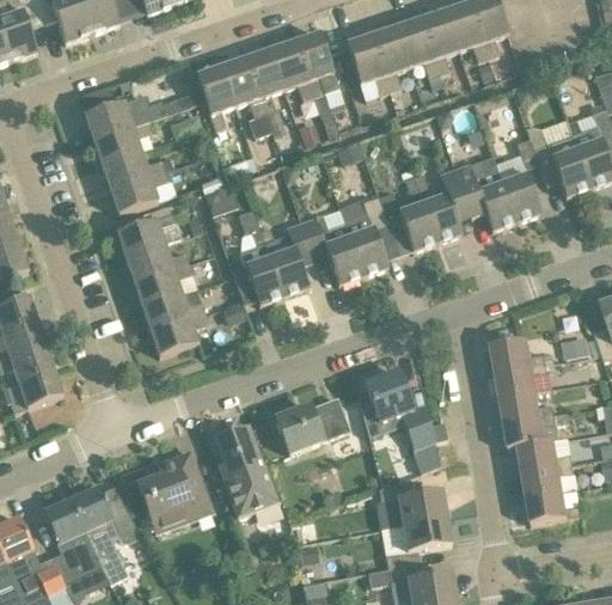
[(0,0),(0,34),(10,62),(37,53),(29,29),(43,24),(34,0),(0,0)]
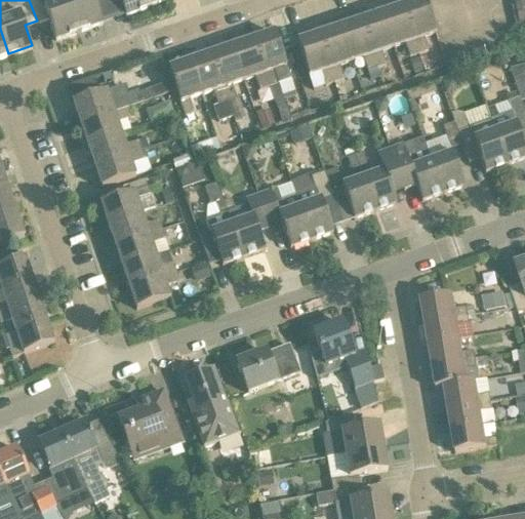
[(29,0),(37,21),(48,16),(55,37),(79,29),(68,0),(29,0)]
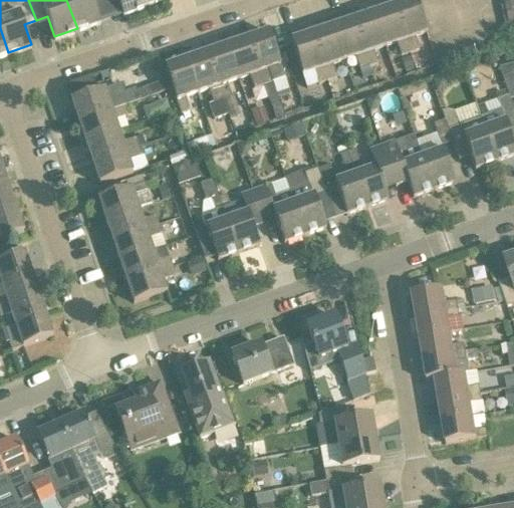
[(66,0),(77,28),(99,21),(92,1),(95,0),(66,0)]
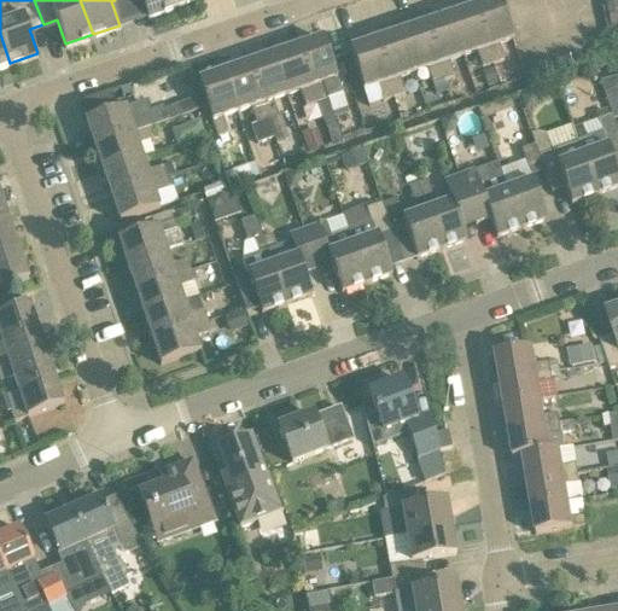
[(143,0),(149,16),(175,6),(173,0),(143,0)]
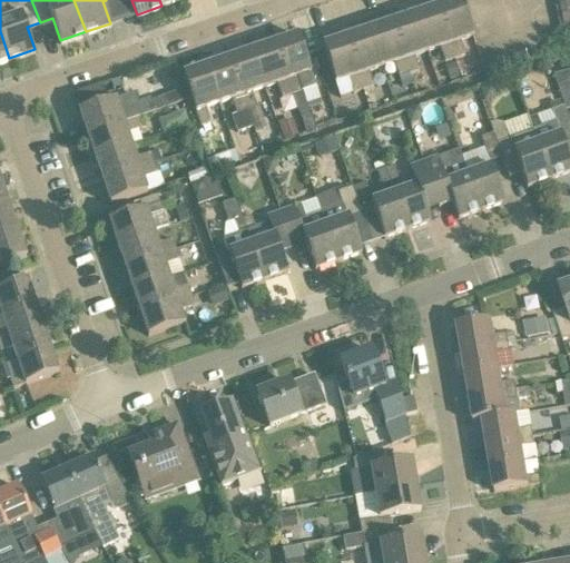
[(468,59),(464,51),(460,38),(473,33),(462,0),(448,0),(438,3),(455,55),(458,62),(468,59)]
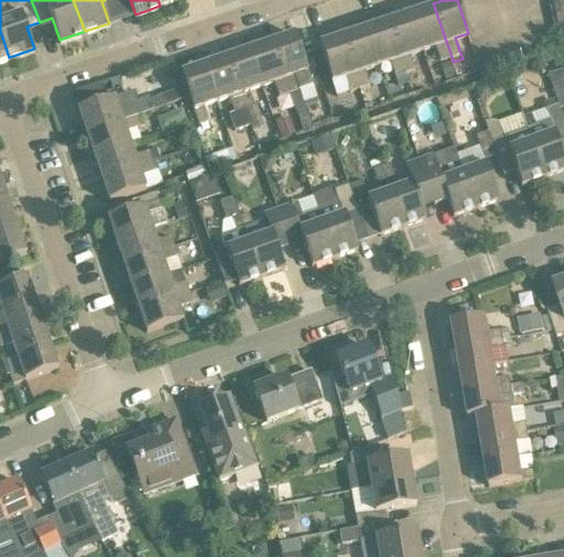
[(563,23),(563,0),(552,0),(557,25),(563,23)]
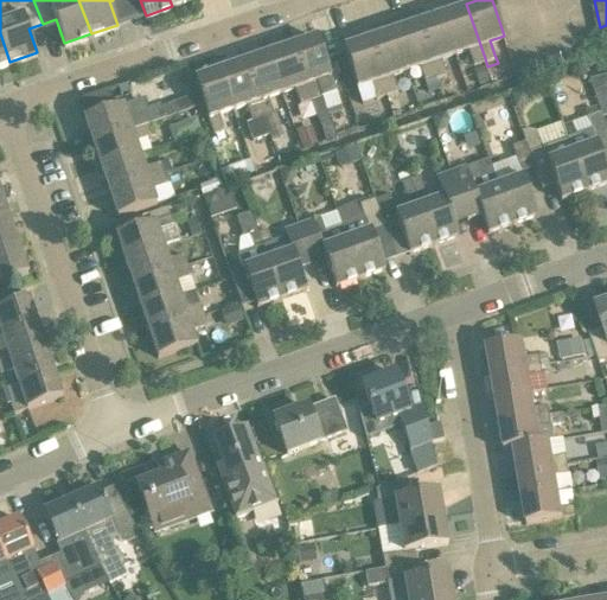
[(473,63),(485,58),(466,4),(441,12),(454,51),(468,46),(473,63)]
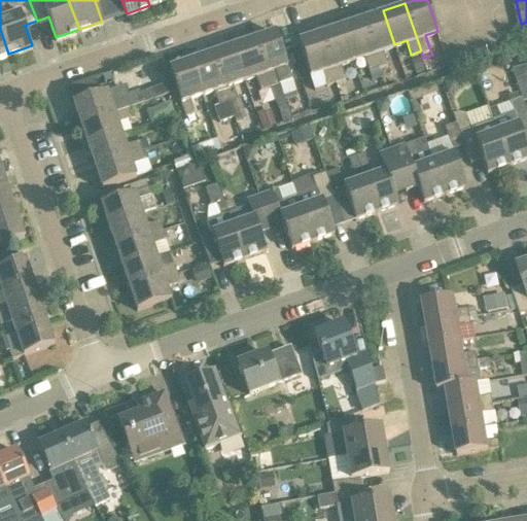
[(383,48),(394,44),(383,10),(362,18),(378,65),(387,62),(383,48)]
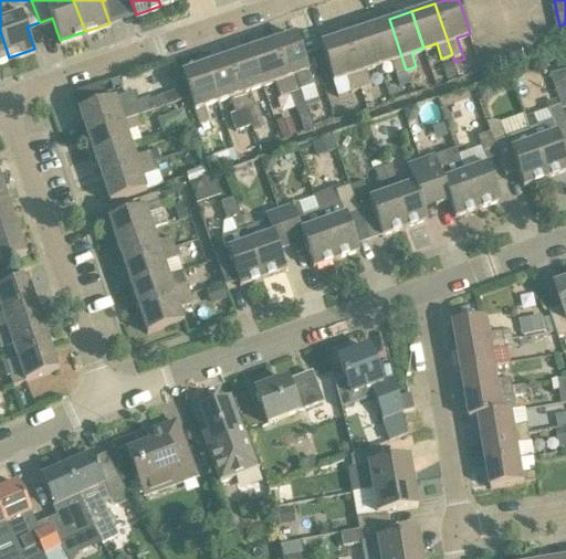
[(389,19),(366,27),(378,63),(391,59),(396,73),(406,70),(389,19)]
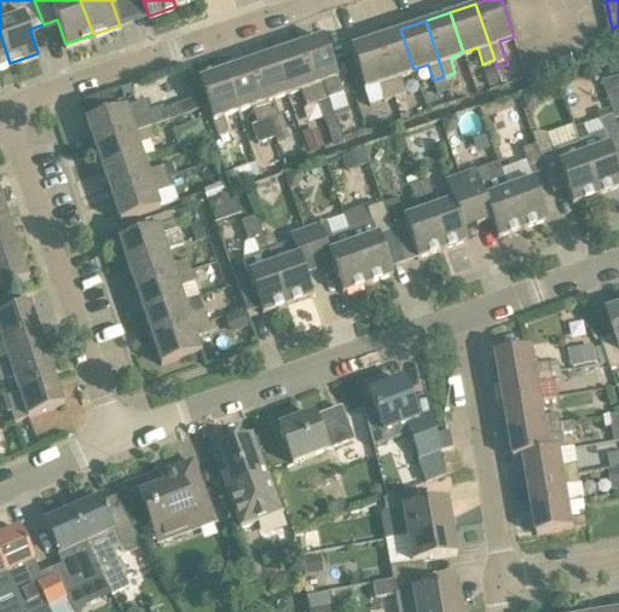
[(400,74),(414,69),(400,29),(375,38),(394,93),(406,90),(400,74)]
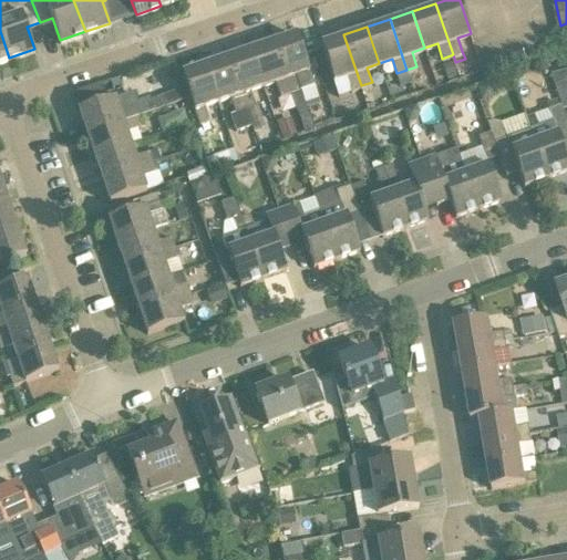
[(0,60),(9,58),(0,31),(0,60)]
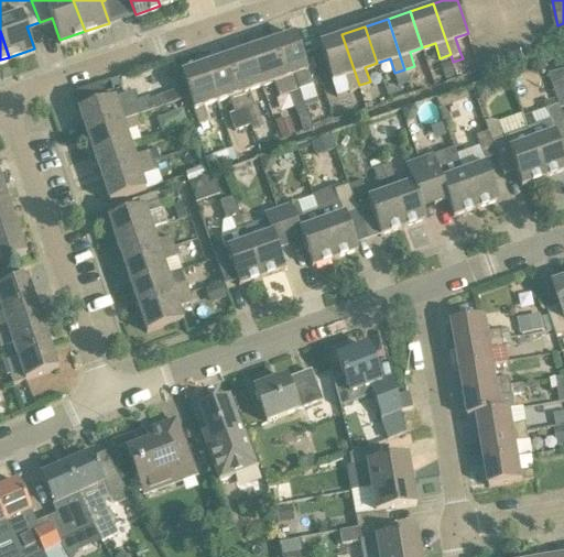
[(307,111),(305,104),(297,83),(311,78),(294,31),(272,39),(290,90),(295,107),(297,115),(307,111)]
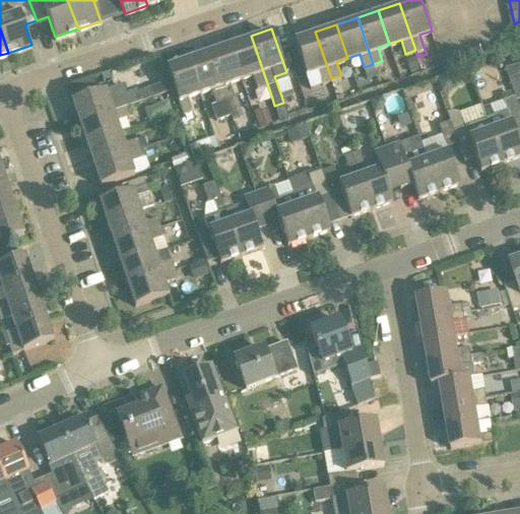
[(295,39),(306,72),(318,68),(322,81),(331,78),(315,31),(295,39)]
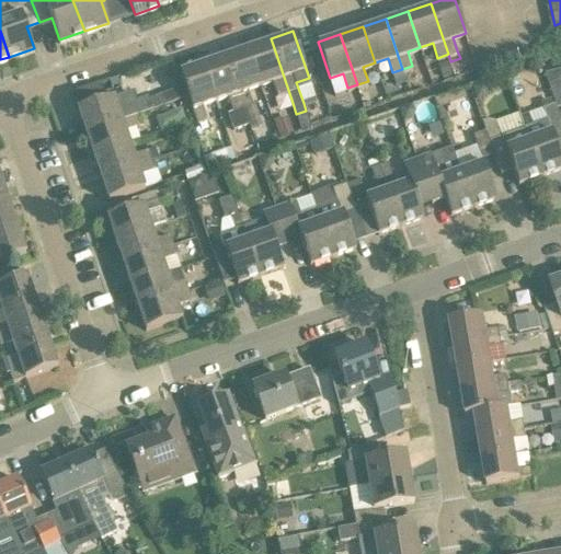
[(277,93),(288,90),(271,38),(248,47),(260,83),(272,79),(277,93)]
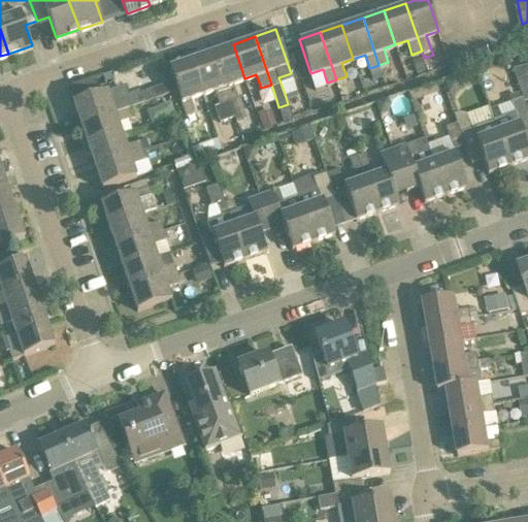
[(233,83),(244,78),(233,44),(211,52),(228,99),(229,99),(237,96),(233,83)]
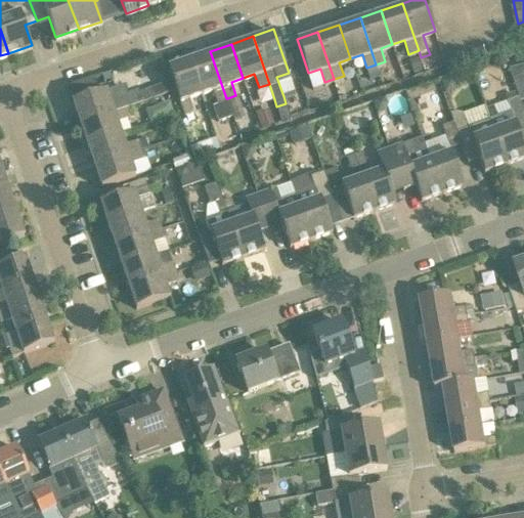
[(232,113),(227,98),(226,98),(210,51),(189,58),(201,92),(212,88),(217,101),(213,102),(218,118),(232,113)]
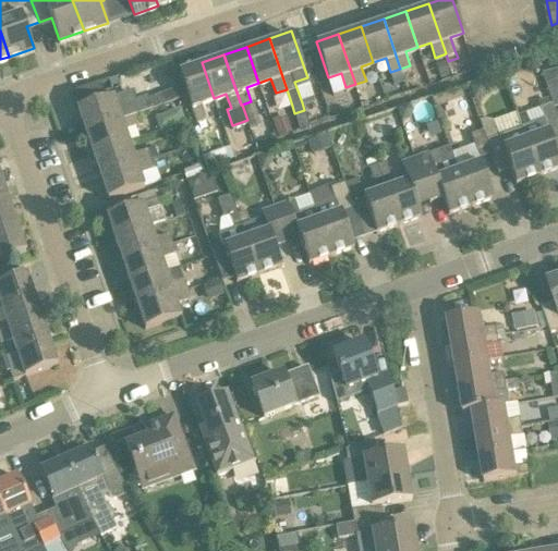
[(446,57),(436,60),(441,74),(451,71),(446,57)]
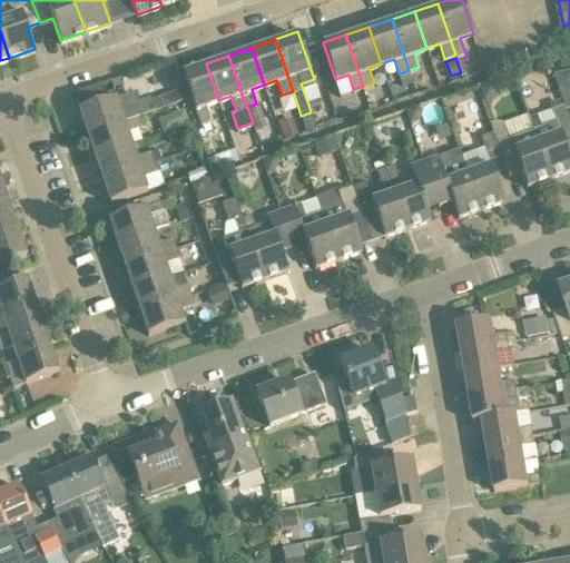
[(183,71),(200,122),(210,119),(206,105),(218,100),(206,63),(183,71)]
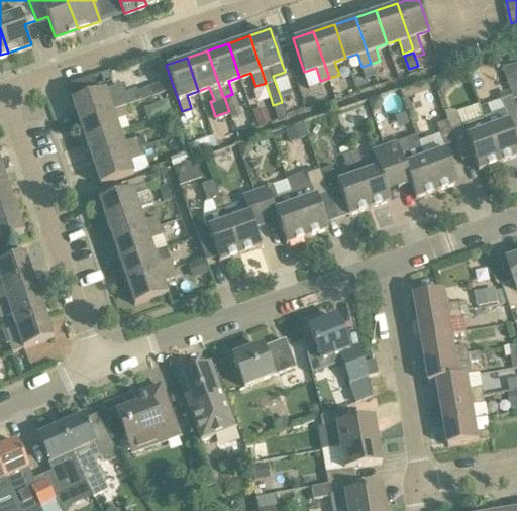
[(446,87),(450,80),(447,73),(434,77),(438,89),(446,87)]
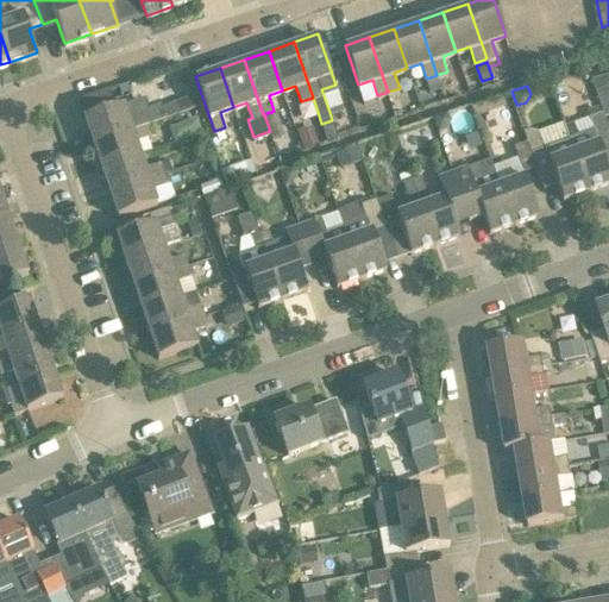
[(148,121),(165,115),(175,112),(171,100),(161,104),(161,102),(146,107),(143,95),(85,115),(93,140),(148,121)]
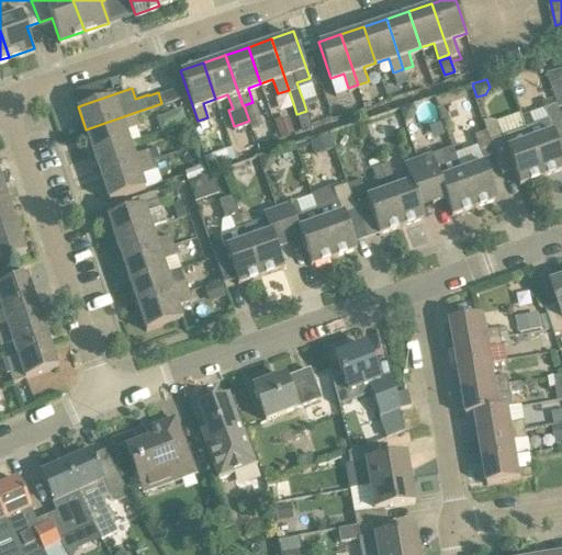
[(551,95),(541,99),(543,104),(553,101),(551,95)]
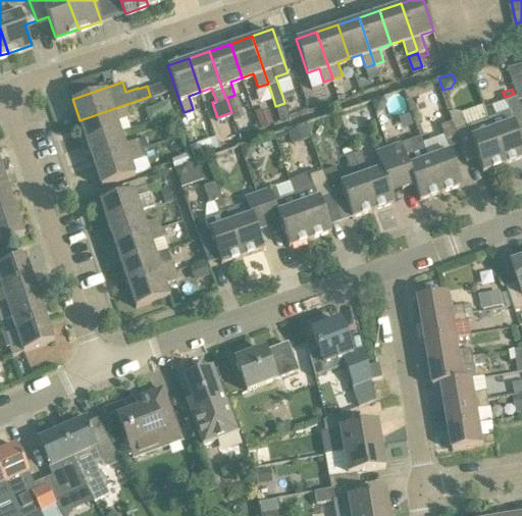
[(376,110),(383,108),(386,101),(384,94),(372,99),(376,110)]
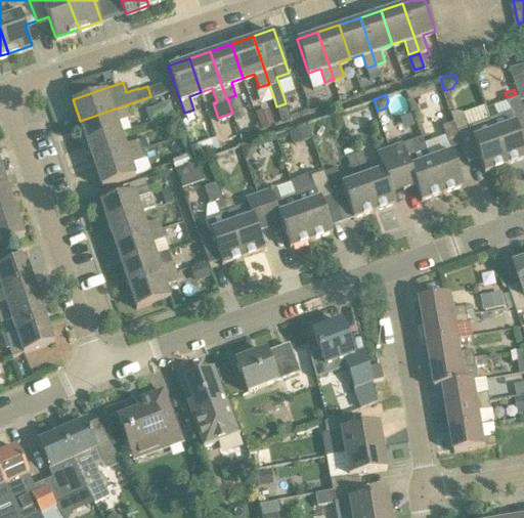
[(523,128),(523,111),(518,94),(507,98),(510,109),(496,113),(493,102),(485,105),(484,102),(484,103),(489,117),(493,129),(506,162),(523,155),(523,147),(518,131),(523,128)]
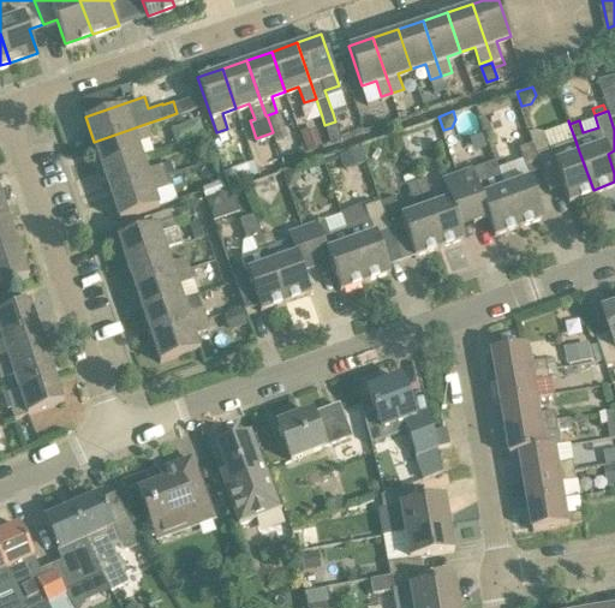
[(532,142),(542,167),(545,176),(559,172),(568,200),(593,190),(579,152),(574,137),(568,121),(543,130),(545,137),(532,142)]
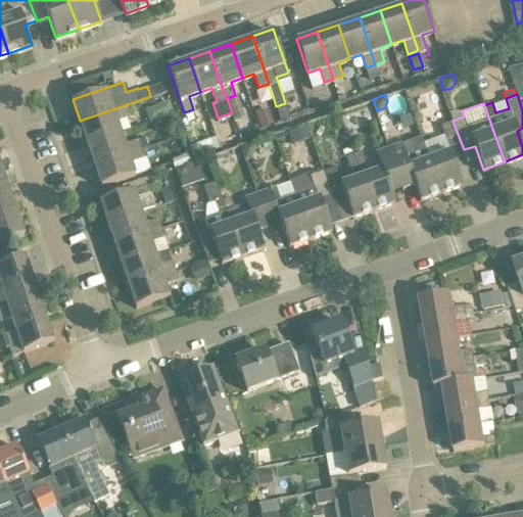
[(127,104),(80,121),(87,141),(121,130),(116,119),(130,114),(127,104)]
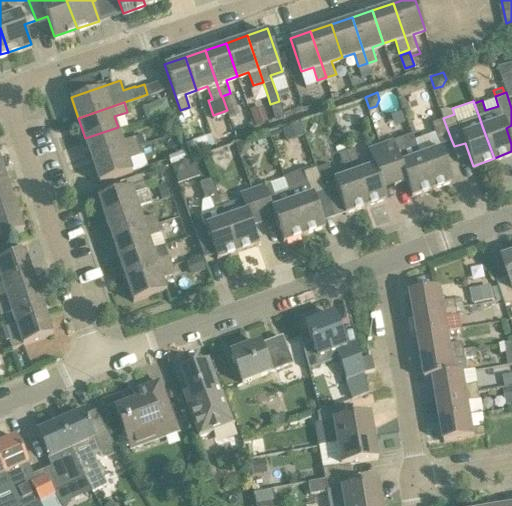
[(274,115),(283,112),(280,102),(271,105),(274,115)]
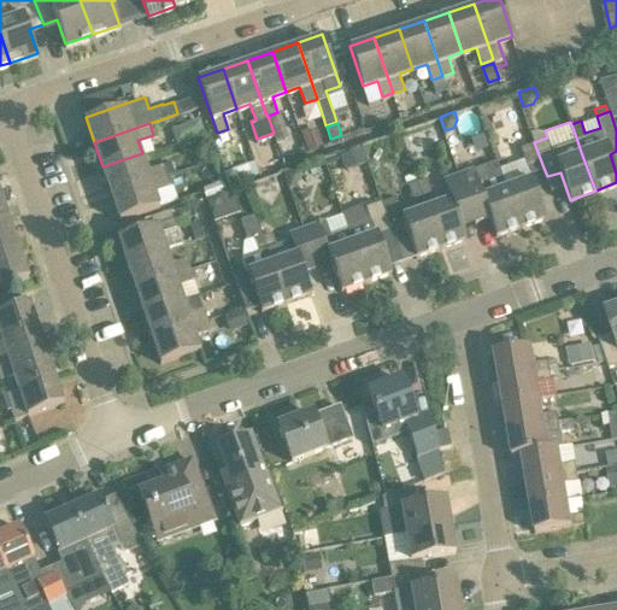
[(306,147),(322,141),(316,124),(300,130),(306,147)]
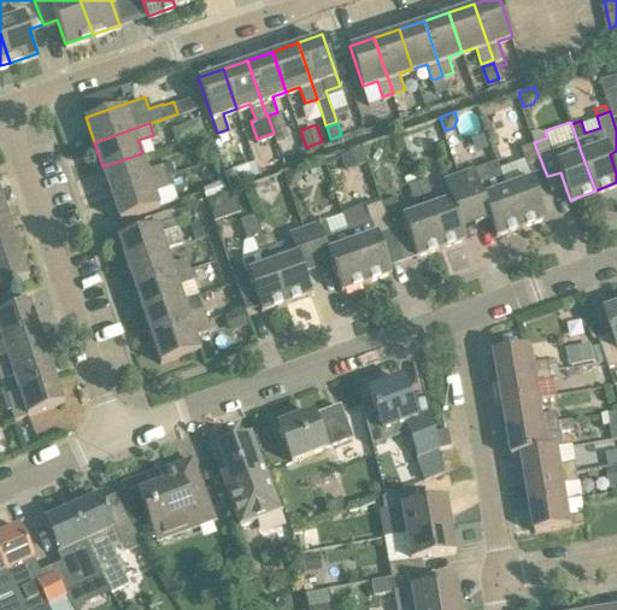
[(529,172),(544,168),(534,142),(534,140),(519,145),(529,172)]
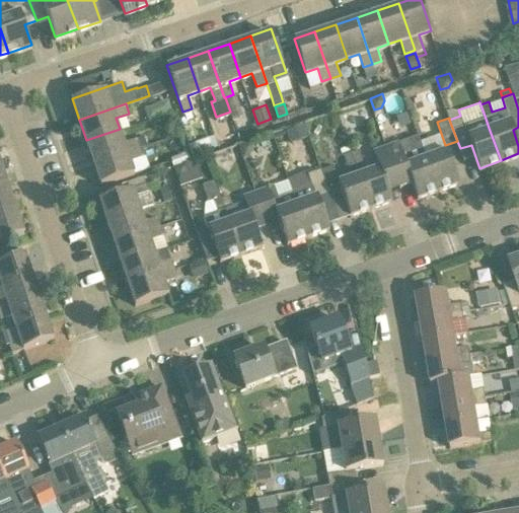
[(290,139),(307,134),(303,122),(286,128),(290,139)]
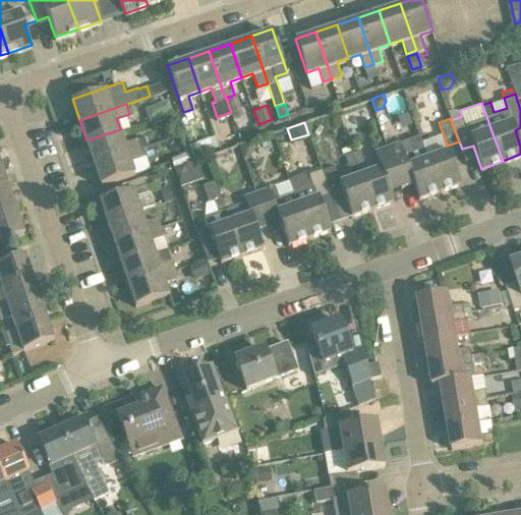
[(140,146),(137,136),(123,141),(120,129),(87,140),(94,162),(140,146)]
